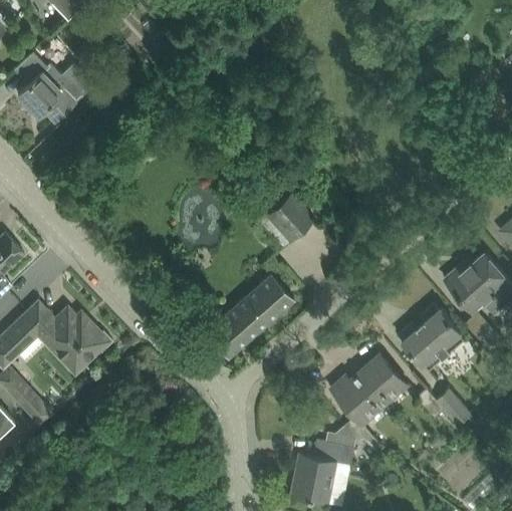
[(49,0),(65,16),(81,0),(49,0)]
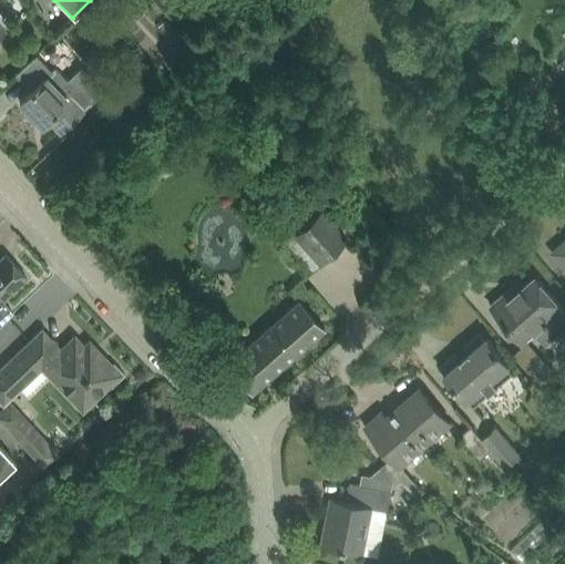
[(174,48),(160,61),(171,72),(188,55),(178,44),(176,45),(174,48)]
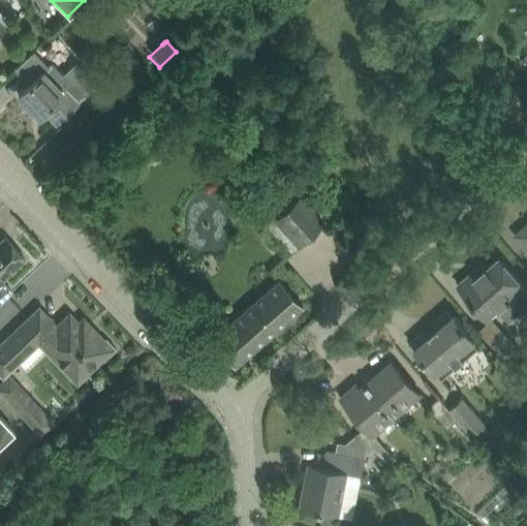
[(38,119),(43,114),(55,126),(96,87),(74,64),(61,76),(50,65),(47,68),(32,54),(12,72),(26,87),(17,97),(38,119)]
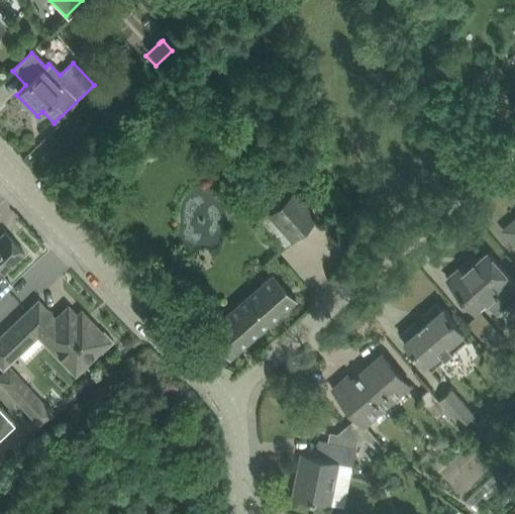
[(267,215),(290,242),(315,220),(292,194),(267,215)]
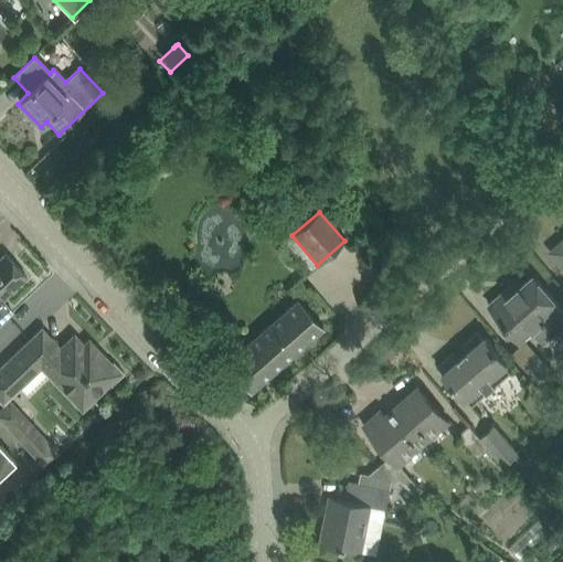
[(562,243),(550,254),(562,268),(562,243)]
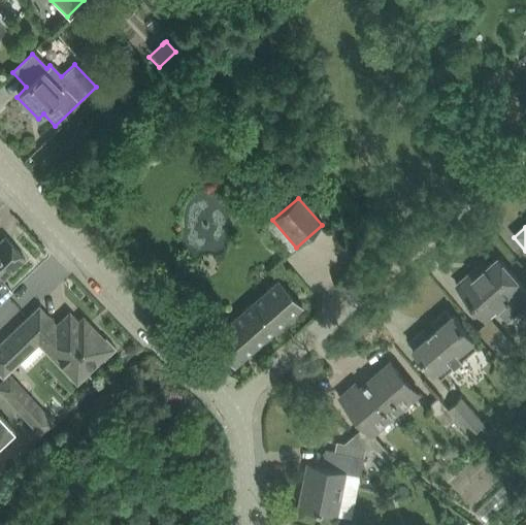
[(0,304),(11,294),(0,282),(8,274),(24,261),(3,239),(0,242),(0,304)]
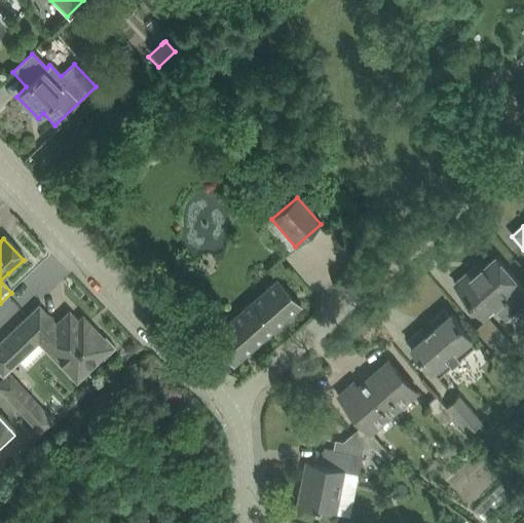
[(469,275),(454,287),(469,302),(483,320),(495,309),(504,301),(515,313),(523,304),(523,292),(510,275),(496,260),(483,271),(473,281),(469,275)]
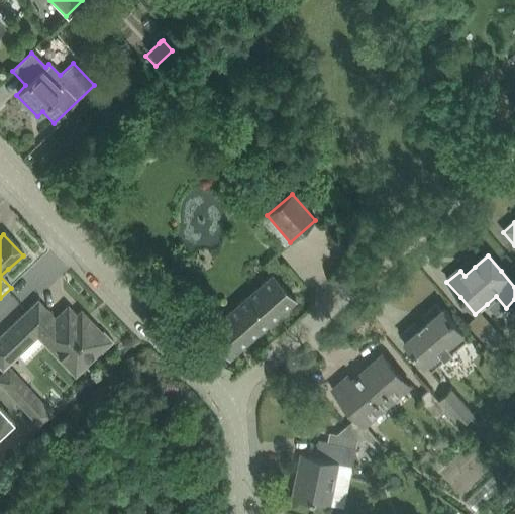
[(205,334),(228,360),(294,302),(271,277),(205,334)]
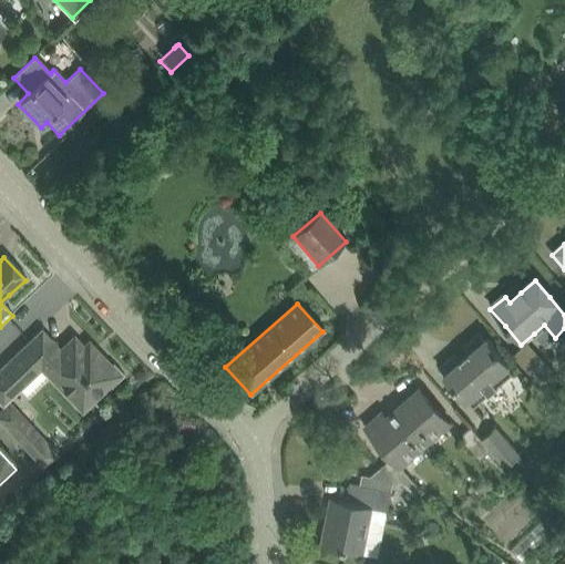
[(40,332),(0,370),(0,406),(1,407),(19,390),(27,399),(48,379),(75,408),(81,413),(96,399),(120,377),(102,359),(98,363),(82,348),(73,338),(59,351),(40,332)]
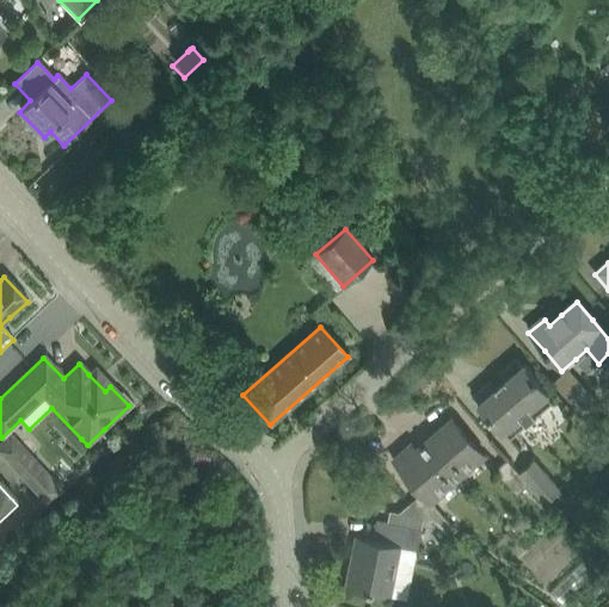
[(504,433),(510,440),(553,403),(547,397),(549,395),(524,366),(522,367),(516,361),(498,376),(504,383),(497,389),(491,383),(474,397),(479,404),(478,406),(503,435),(504,433)]
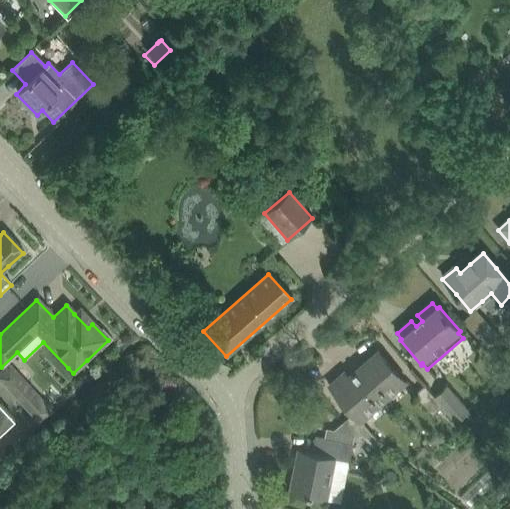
[(463,323),(485,349),(495,340),(474,314),(463,323)]
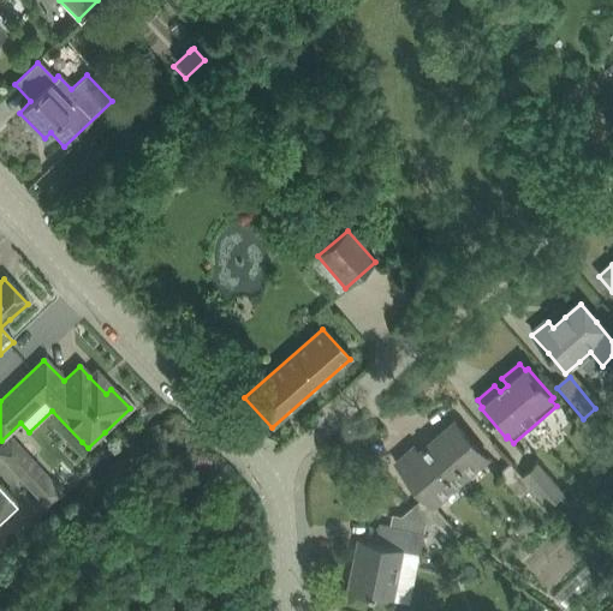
[(434,526),(450,538),(456,533),(434,508),(488,460),(456,423),(418,455),(415,450),(397,466),(426,498),(412,509),(430,529),(434,526)]
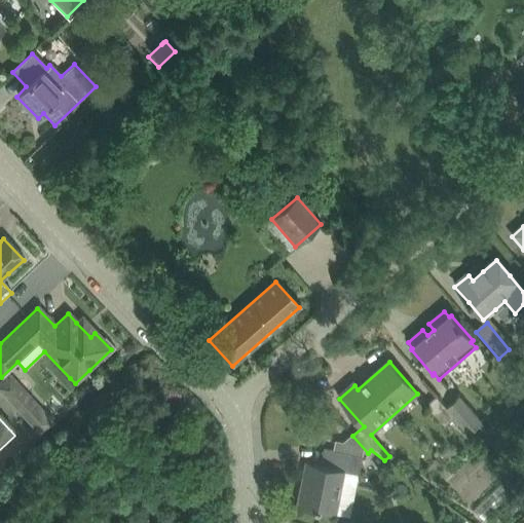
[(9,373),(0,381),(0,391),(32,427),(40,436),(53,422),(52,421),(63,412),(61,408),(43,410),(27,393),(29,387),(24,381),(17,382),(9,373)]
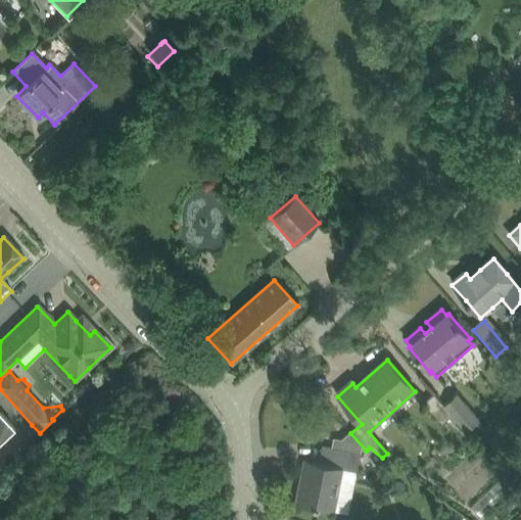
[(441,426),(452,417),(443,408),(433,395),(423,405),(441,426)]
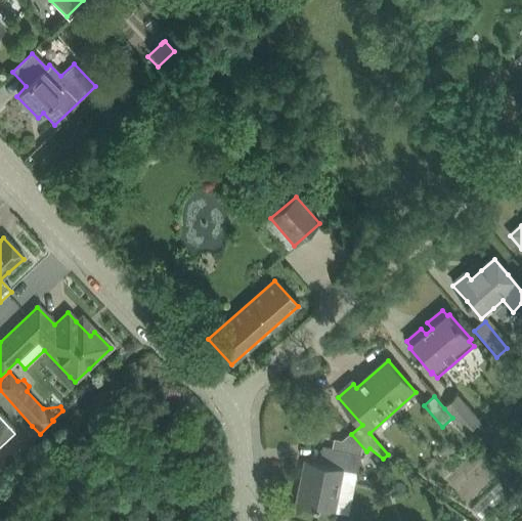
[(444,408),(452,418),(467,435),(480,424),(458,397),(444,408)]
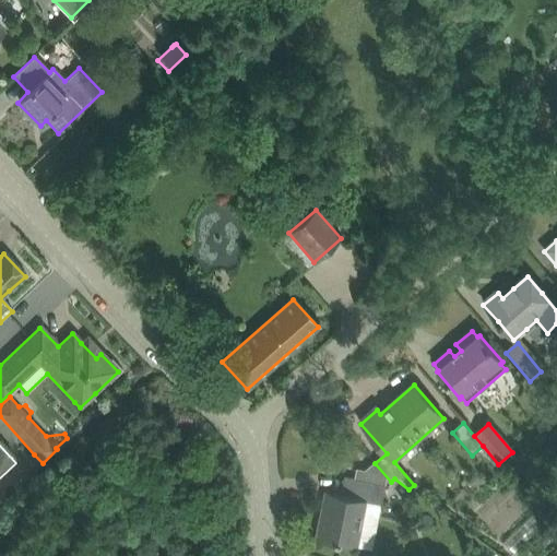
[(0,470),(14,458),(0,442),(0,470)]
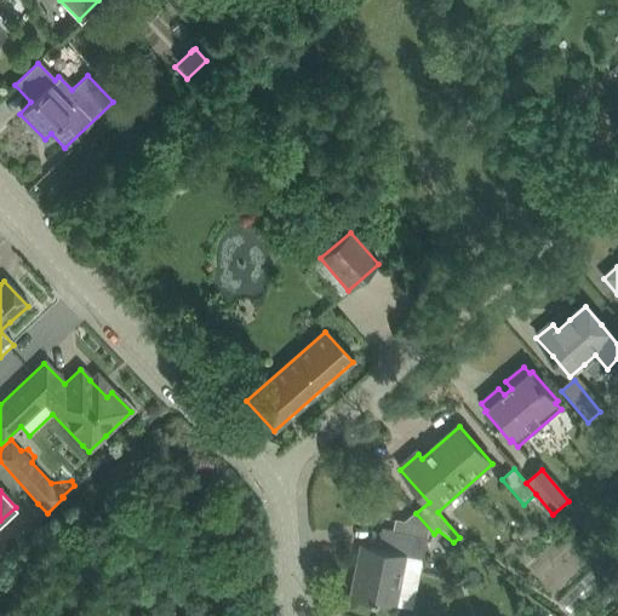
[(352,599),(398,608),(407,558),(424,560),(428,541),(383,533),(379,550),(361,546),(352,599)]
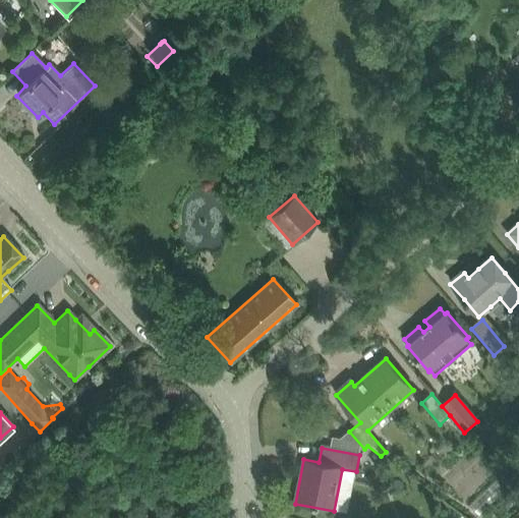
[(434,453),(426,460),(433,467),(440,460),(434,453)]
